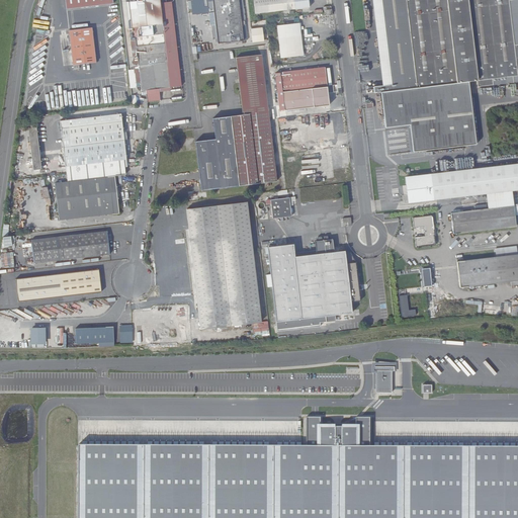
[(112,4),(111,0),(66,0),(67,9),(112,4)]
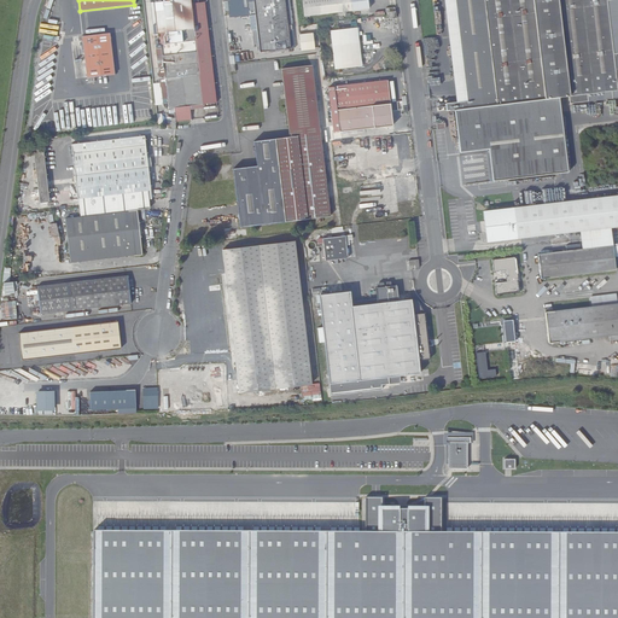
[(192,7),(190,0),(169,0),(170,4),(159,5),(158,0),(150,0),(151,6),(149,6),(158,91),(159,91),(161,103),(167,101),(168,112),(203,109),(192,7)]
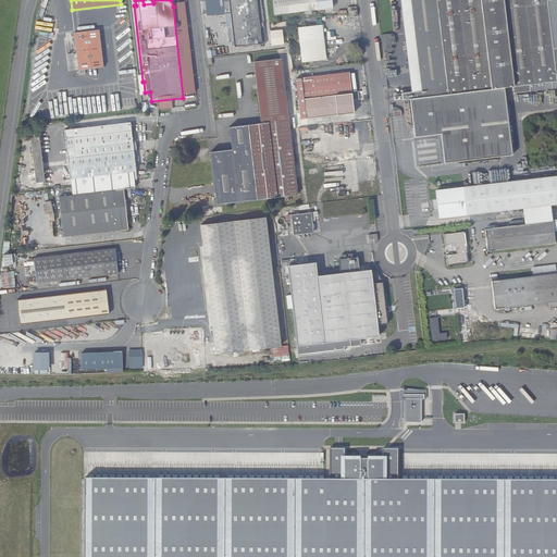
[(227,0),(227,2),(222,3),(224,15),(230,15),(231,28),(226,28),(227,41),(232,41),(233,48),(261,46),(259,29),(263,29),(263,26),(264,26),(261,0),(227,0)]
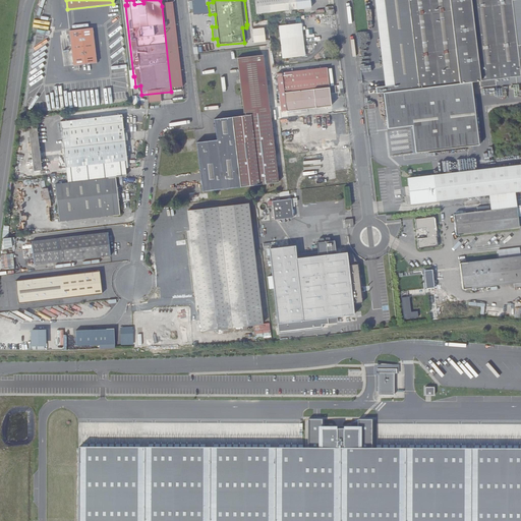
[(310,5),(309,0),(255,0),(256,12),(310,5)]
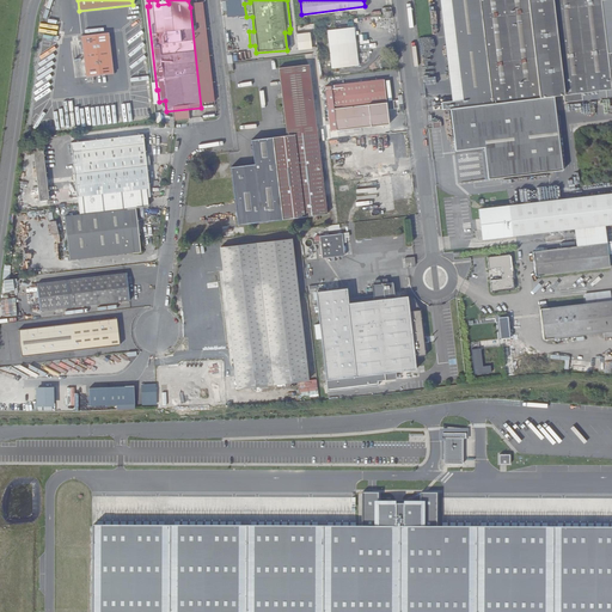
[(611,0),(450,0),(461,109),(454,109),(446,110),(451,152),(479,150),(483,181),(562,172),(554,98),(564,97),(564,105),(611,99),(611,0)]
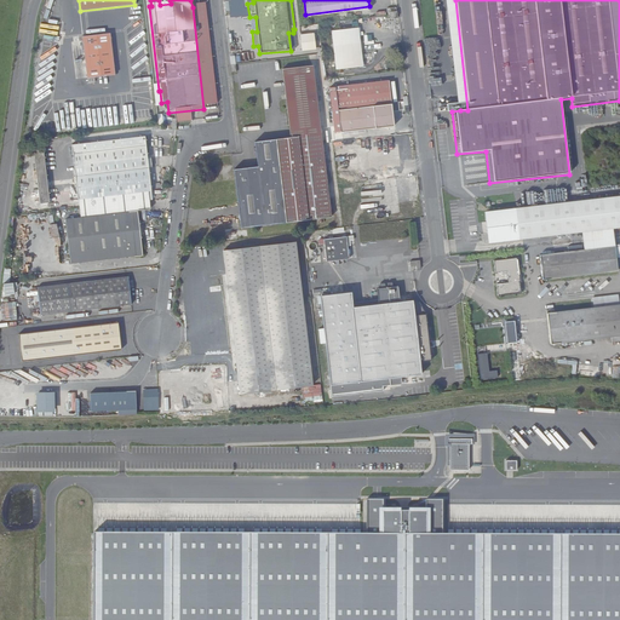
[(216,108),(205,5),(193,7),(204,109),(216,108)]
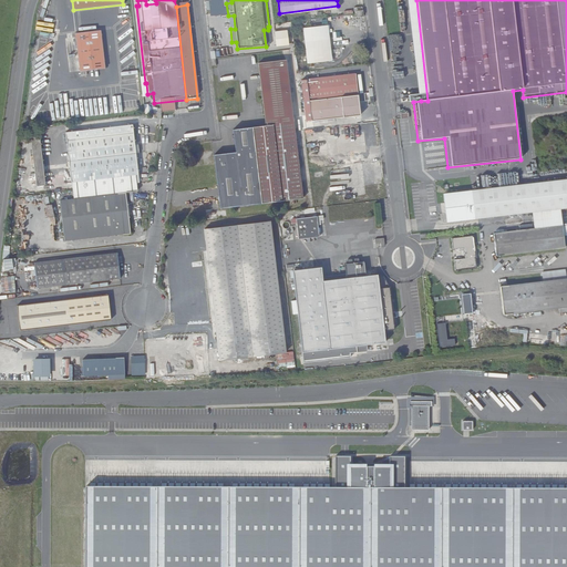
[(332,63),(328,27),(305,30),(308,65),(332,63)]
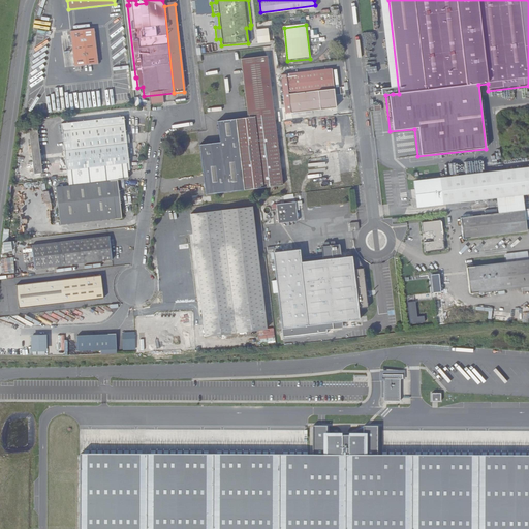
[(97,65),(94,29),(70,32),(74,68),(97,65)]
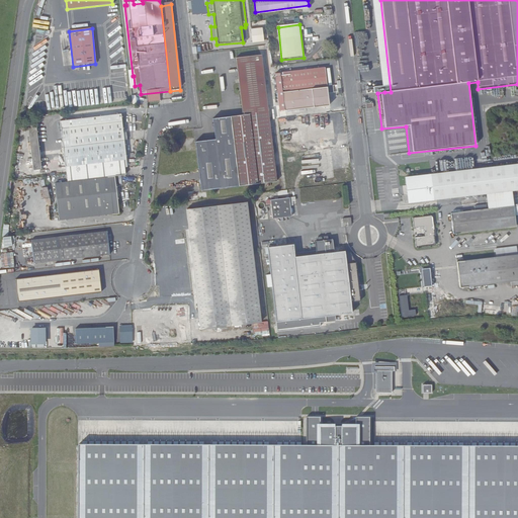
[(264,41),(262,28),(251,30),(253,42),(264,41)]
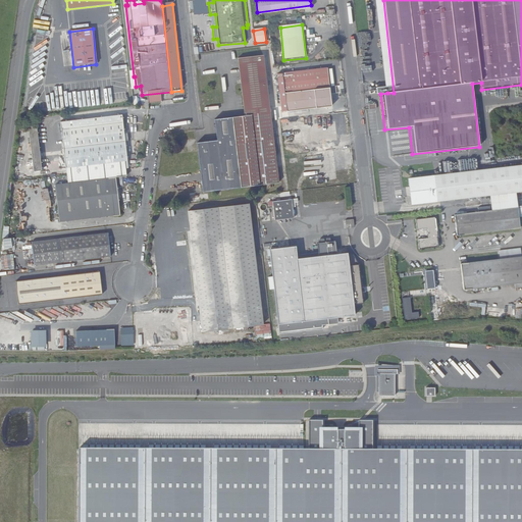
[(238,59),(244,117),(232,118),(241,191),(278,187),(263,56),(238,59)]
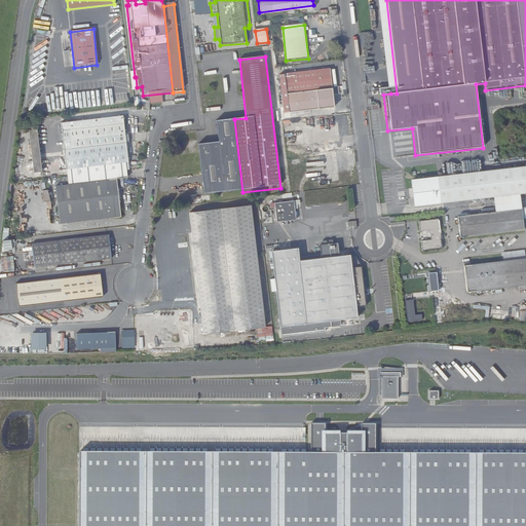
[(333,109),(329,71),(284,76),(288,114),(333,109)]
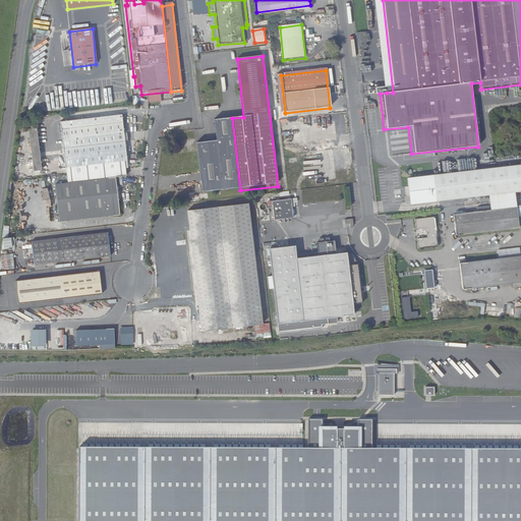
[(393,93),(391,75),(385,75),(387,93),(393,93)]
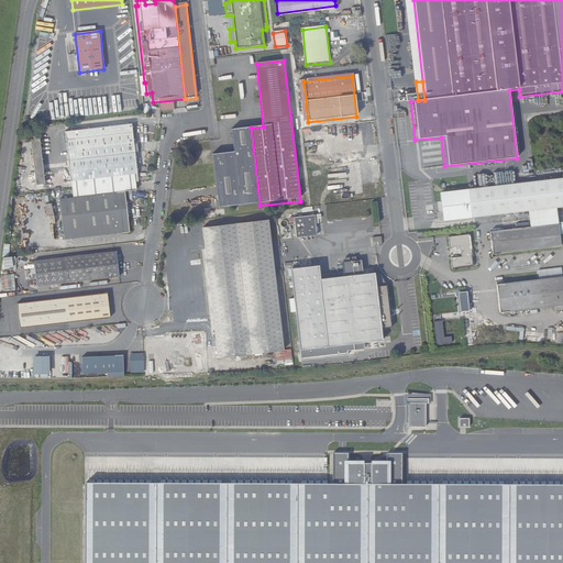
[(123,118),(89,122),(89,130),(124,127),(123,118)]
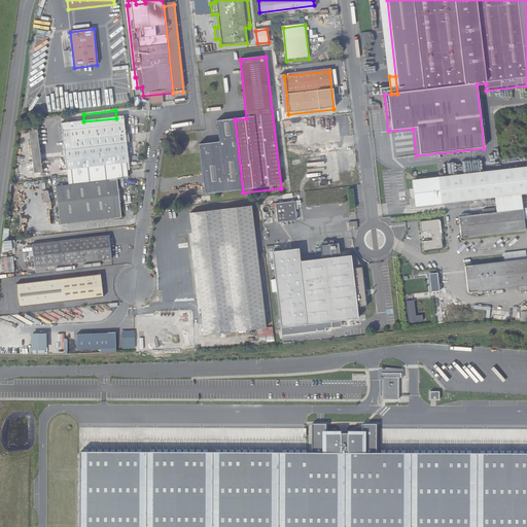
[(56,186),(57,195),(59,219),(59,224),(120,218),(116,180),(128,179),(126,165),(129,165),(124,117),(116,118),(83,121),(61,125),(64,150),(64,159),(67,185),(57,186),(56,186)]
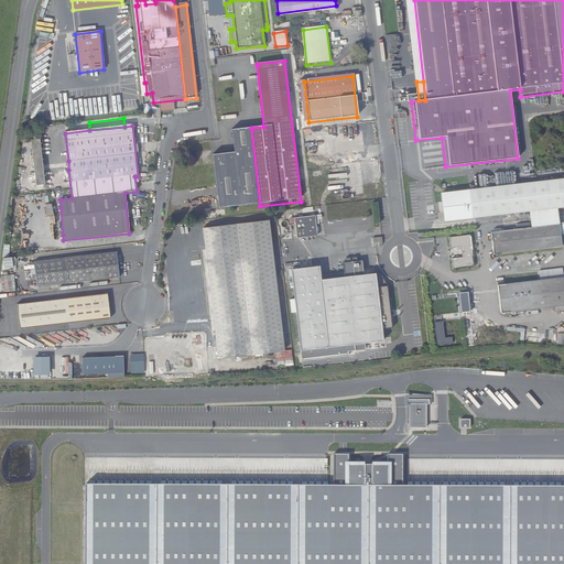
[(260,206),(251,128),(231,130),(234,155),(220,156),(227,210),(260,206)]
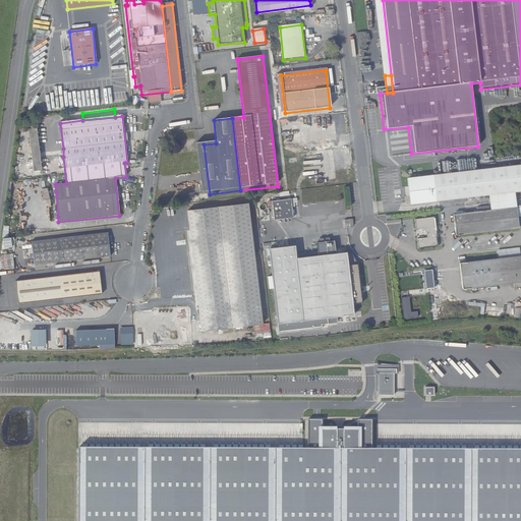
[(39,152),(37,125),(27,126),(33,172),(41,171),(40,159),(39,152)]
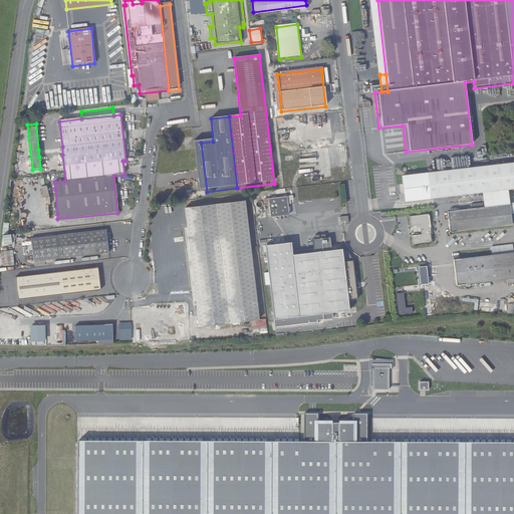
[(200,193),(207,192),(201,143),(194,144),(200,193)]
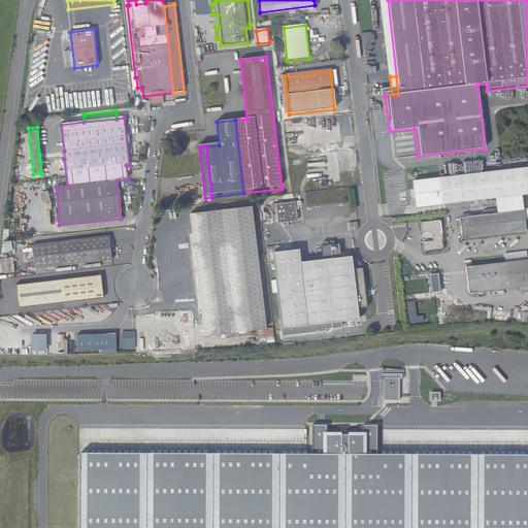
[(62,157),(62,159),(64,159),(64,151),(62,152),(62,153),(41,156),(40,154),(39,154),(40,161),(41,161),(41,159),(62,157)]
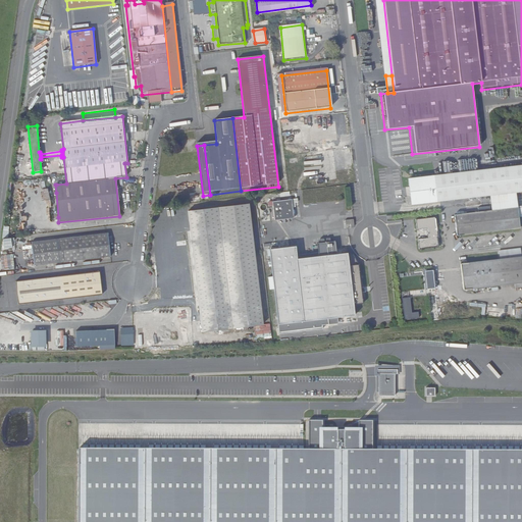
[(432,204),(486,198),(513,195),(521,193),(521,165),(428,176),(429,177),(404,180),(405,189),(407,189),(408,198),(406,198),(407,205),(431,202),(432,204)]
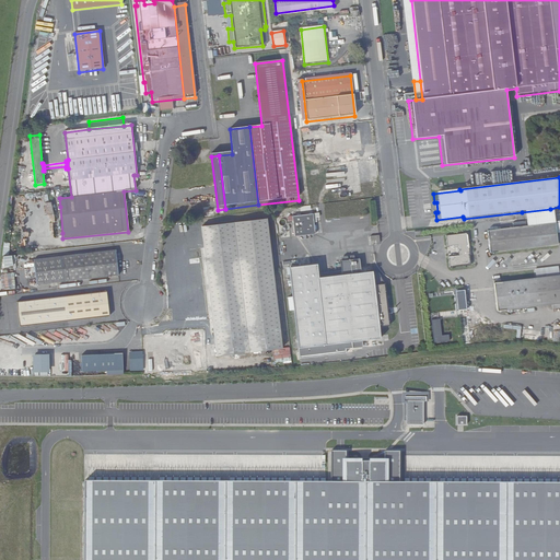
[(550,209),(522,212),(523,220),(550,217),(550,209)]
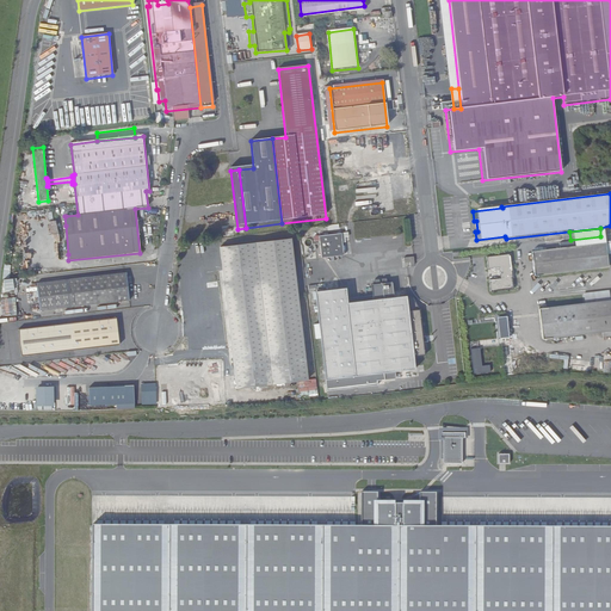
[(600,236),(571,240),(571,248),(602,245),(600,236)]
